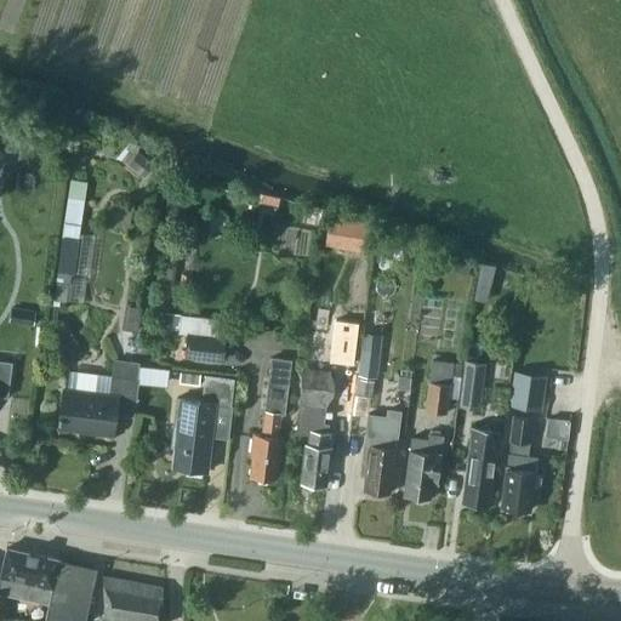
[(143,177),(153,164),(137,152),(127,164),(143,177)]
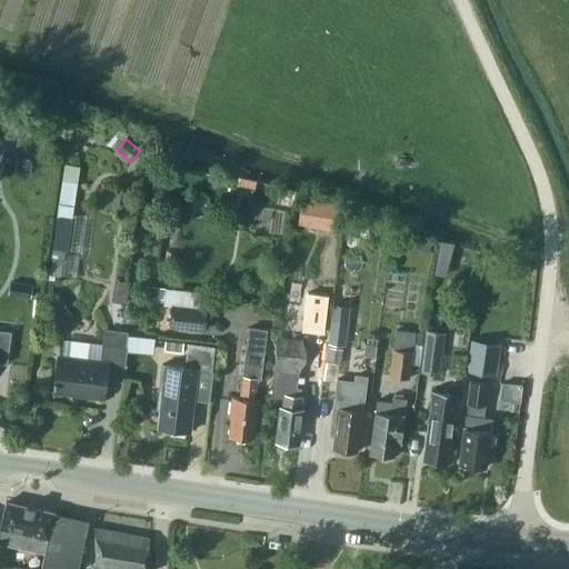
[(259,199),(278,198),(277,180),(258,181),(259,199)]
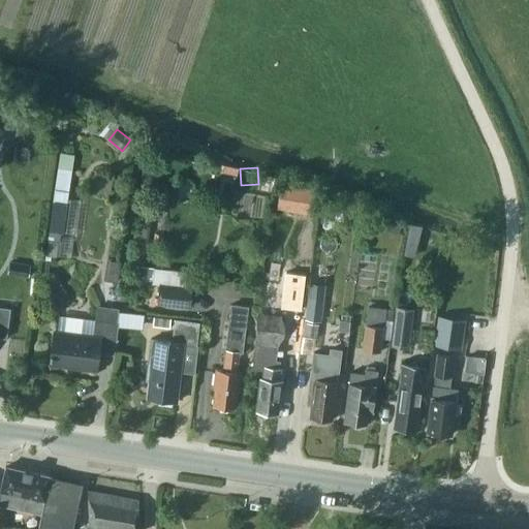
[(263,180),(260,192),(269,193),(271,181),(263,180)]
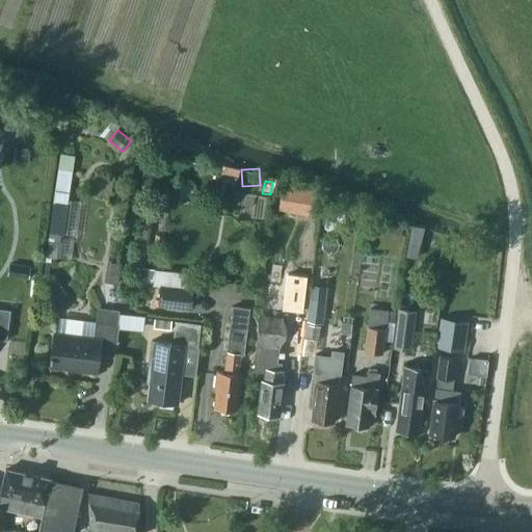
[(299,212),(312,214),(316,189),(304,187),(299,212)]
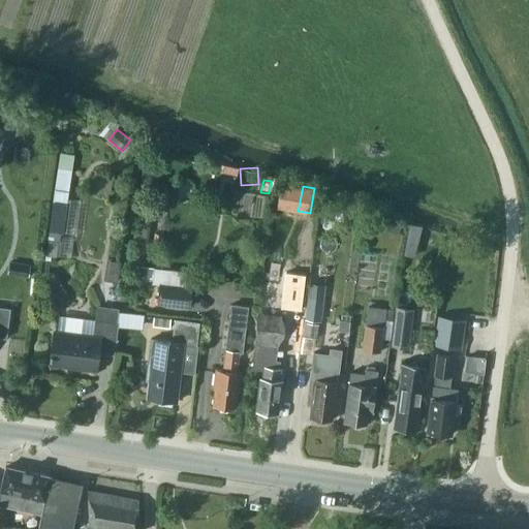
[(62,232),(66,204),(53,201),(49,231),(60,232),(62,232)]
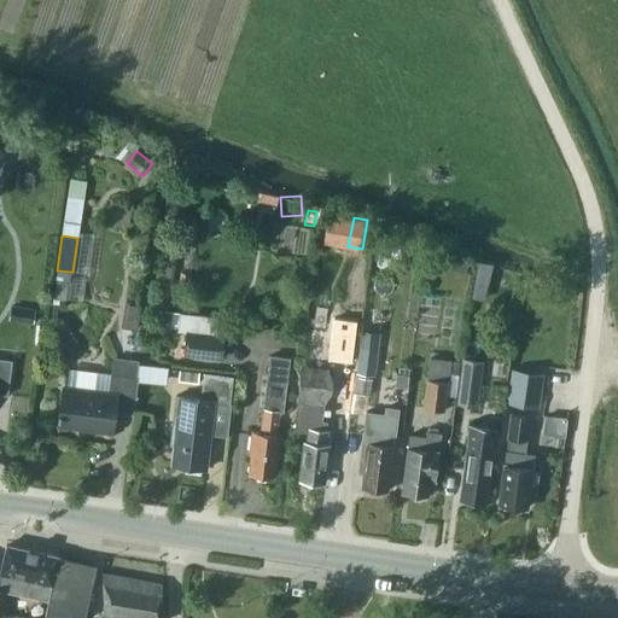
[(490,293),(495,270),(474,267),(471,290),(490,293)]
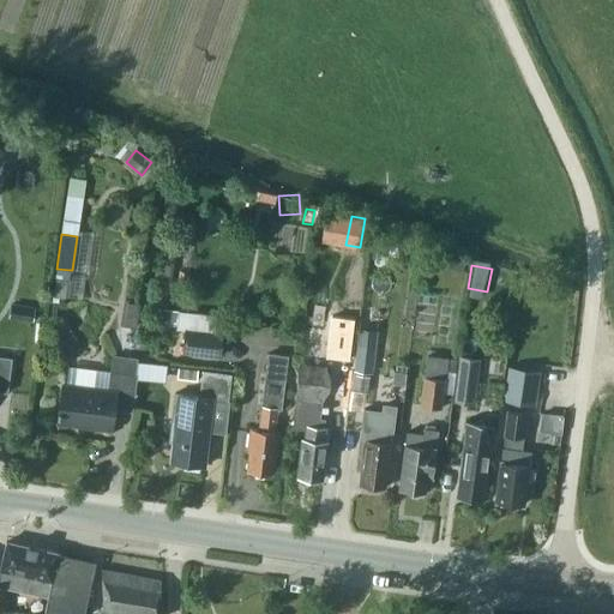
[(68,280),(70,270),(56,269),(55,277),(68,280)]
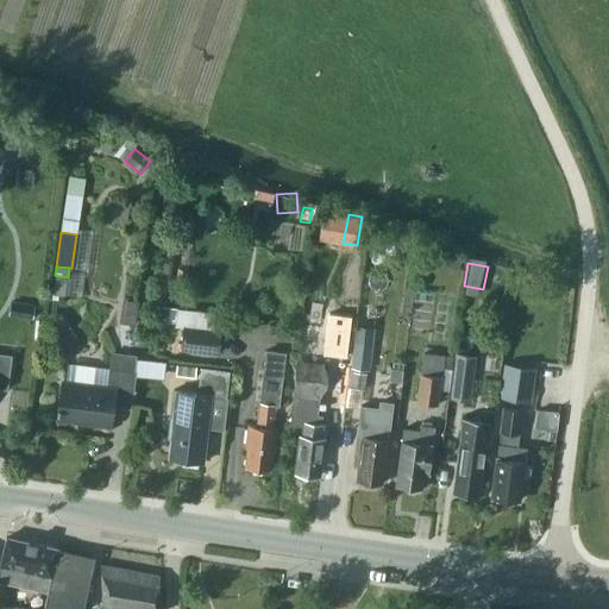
[(66,296),(68,277),(55,275),(52,294),(66,296)]
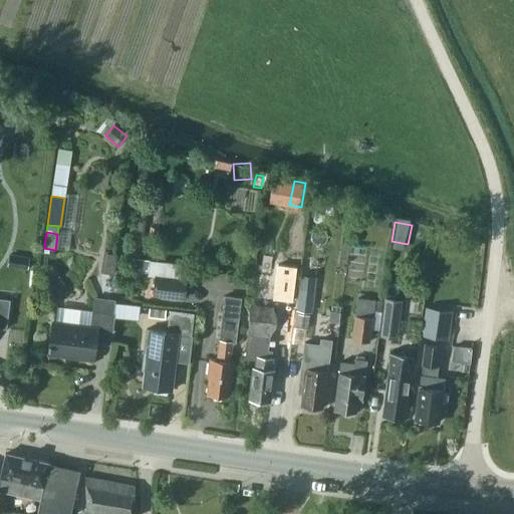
[(148,236),(148,234),(132,233),(130,258),(151,260),(153,236),(148,236)]
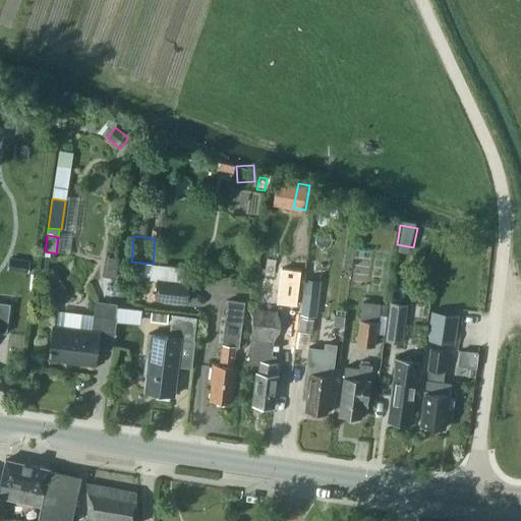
[(103,268),(116,270),(118,257),(105,255),(103,268)]
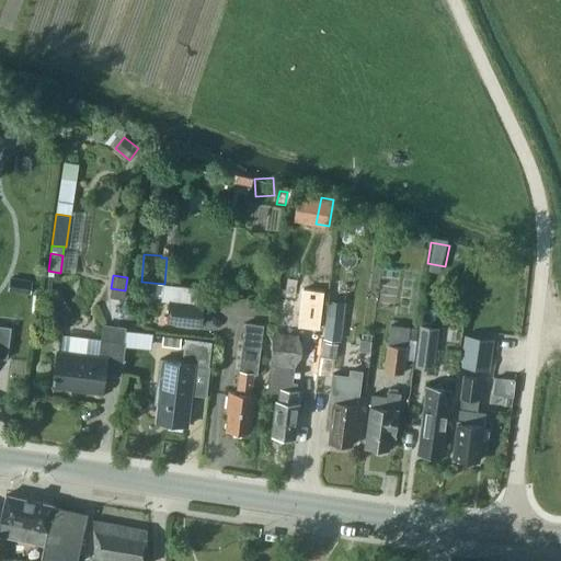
[(30,294),(32,281),(9,277),(7,290),(30,294)]
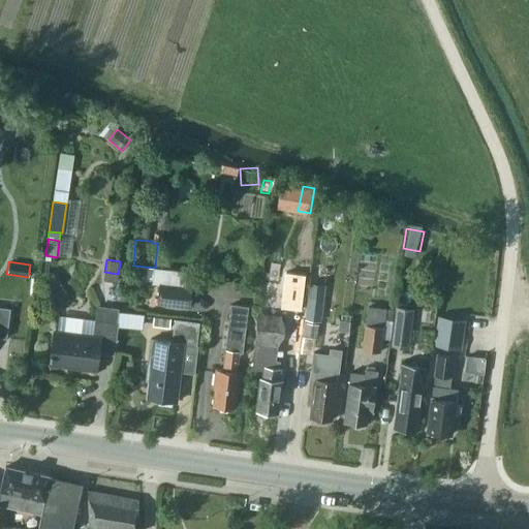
[(155,268),(155,282),(194,280),(193,266),(155,268)]
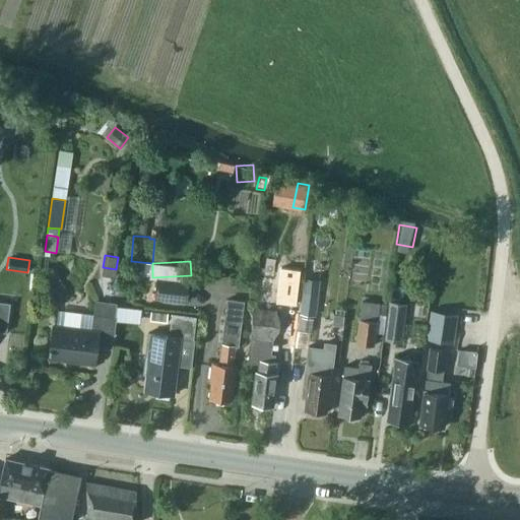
[(186,303),(188,281),(157,277),(155,300),(186,303)]
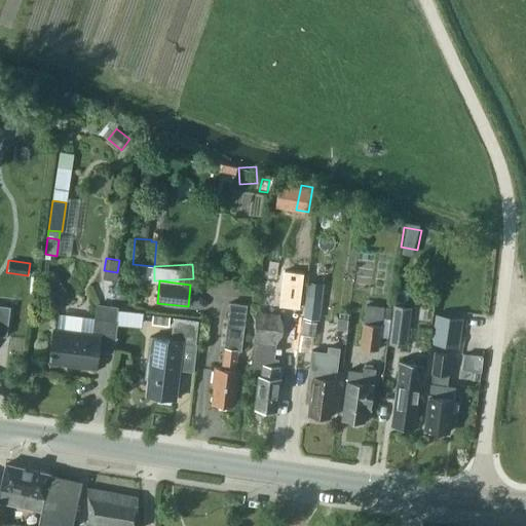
[(318,318),(321,298),(305,296),(303,316),(318,318)]
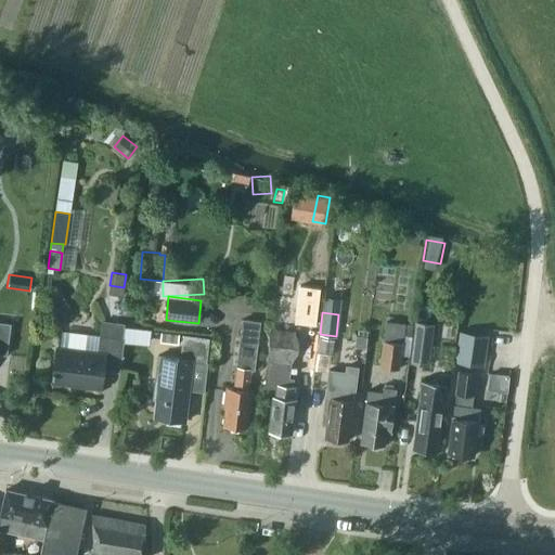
[(242,319),(239,345),(256,347),(259,321),(242,319)]
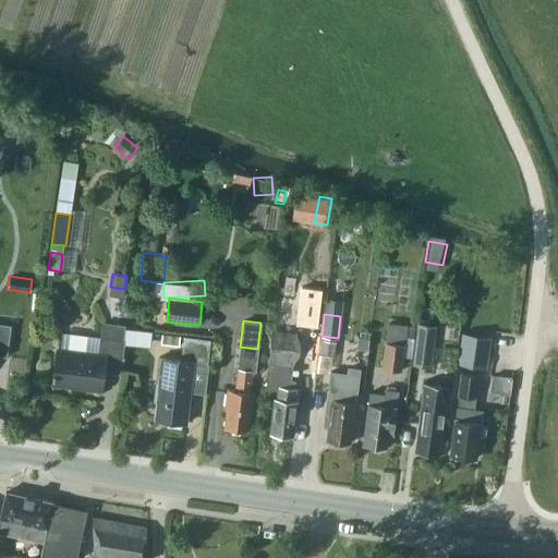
[(381,368),(400,372),(404,337),(407,325),(388,323),(381,368)]
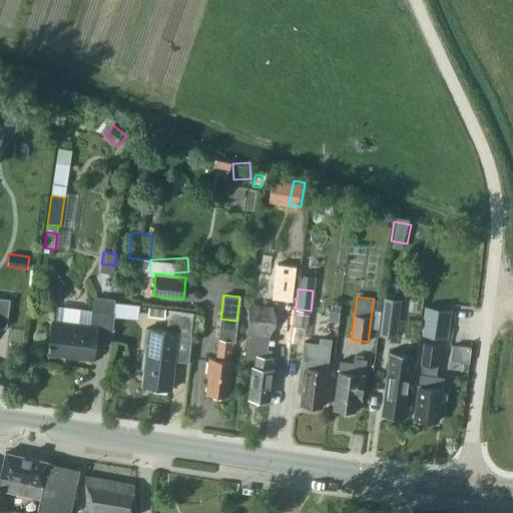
[(0,327),(5,328),(9,300),(0,298),(0,327)]
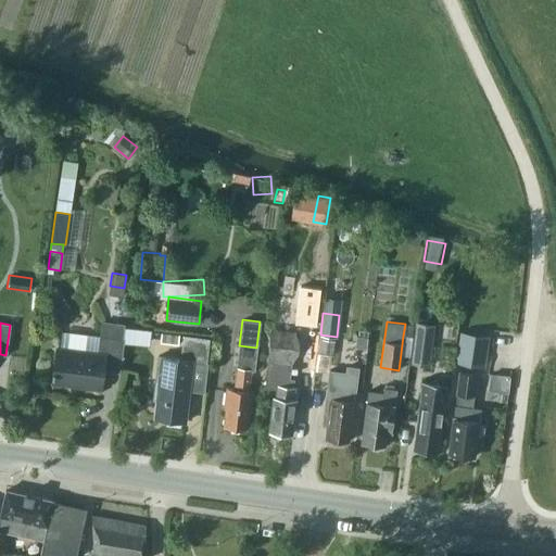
[(57,348),(51,388),(100,393),(103,370),(119,373),(124,339),(122,339),(124,325),(102,323),(100,336),(99,336),(97,352),(57,348)]
